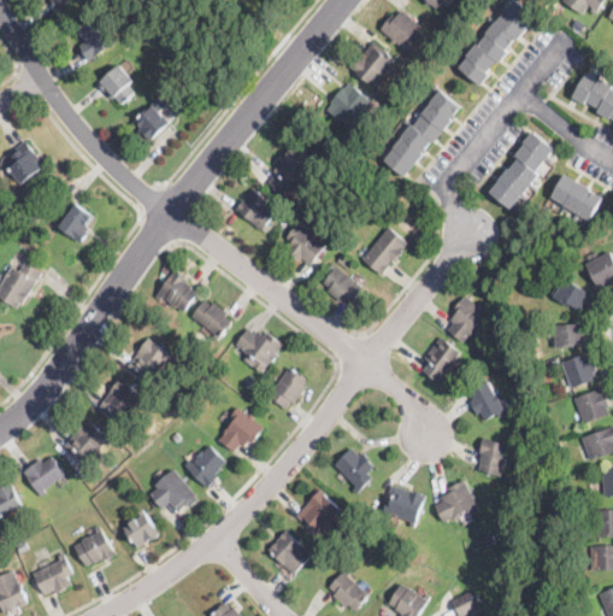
[(69,0),(54,10),(53,7),(49,1),(48,0),(69,0)]
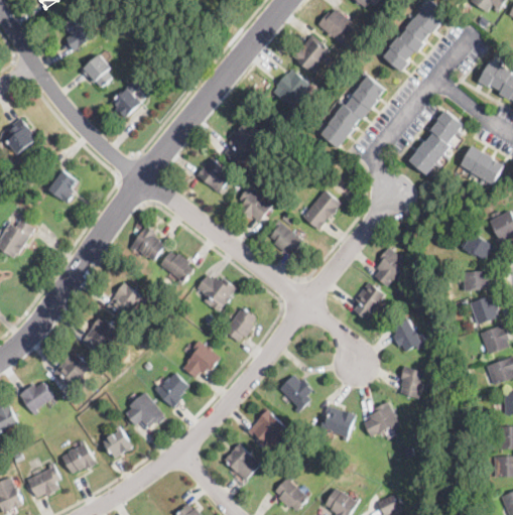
[(372,0),(364,8),(359,4),(357,6),(354,3),(355,1),(353,0),(372,0)]
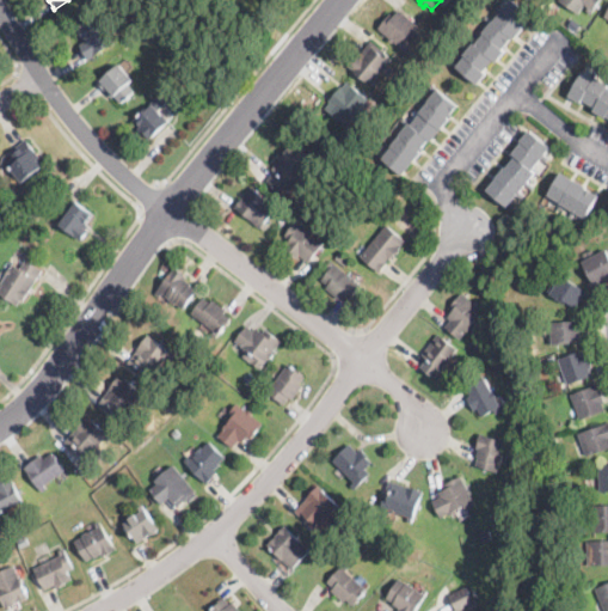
[(599,0),(588,17),(582,12),(584,8),(571,0),(599,0)]
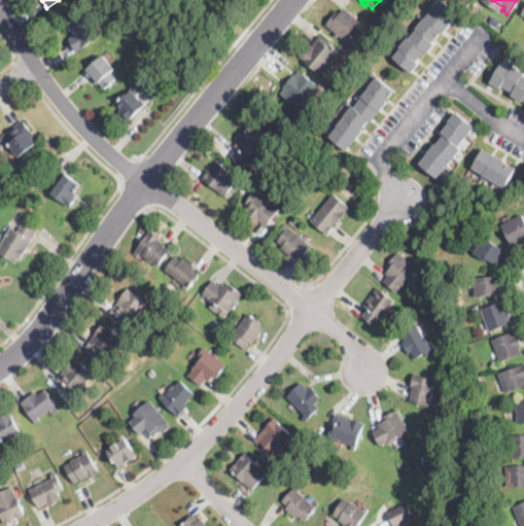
[(455,14),(448,23),(447,25),(448,26),(437,39),(435,38),(431,43),(432,45),(425,55),(423,53),(415,62),(417,64),(409,73),(390,58),(397,49),(396,47),(405,37),(407,39),(414,31),(413,29),(421,19),(422,20),(439,1),(455,14)]
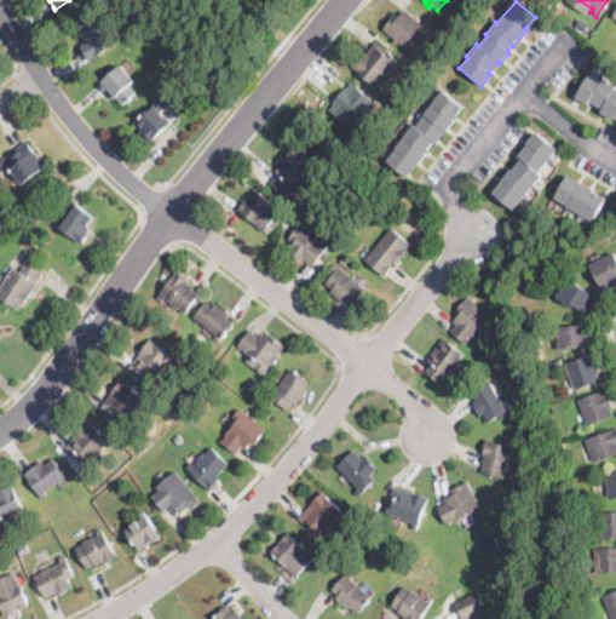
[(471,6),(465,12),(460,7),(466,1),(471,6)]
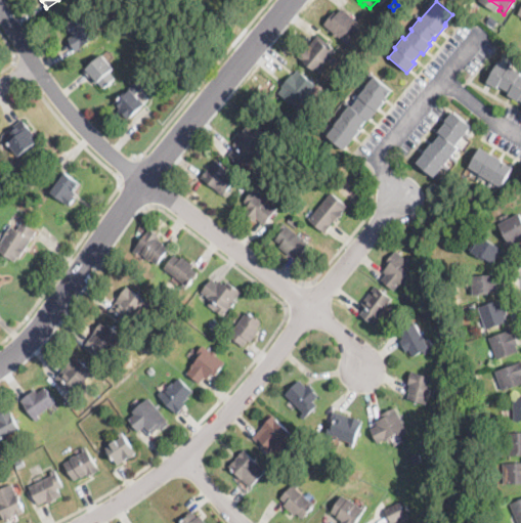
[(344,14),(345,15),(355,25),(345,37),(349,41),(347,43),(345,42),(344,44),(335,37),(333,39),(330,36),(331,34),(320,25),(332,12),(335,14),(339,10),(344,14)]
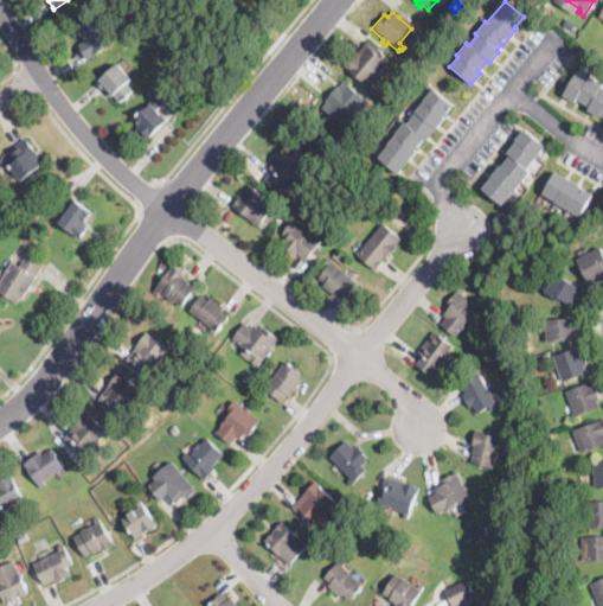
[(95,19),(98,26),(102,24),(113,48),(84,62),(77,48),(76,44),(83,40),(76,27),(95,19)]
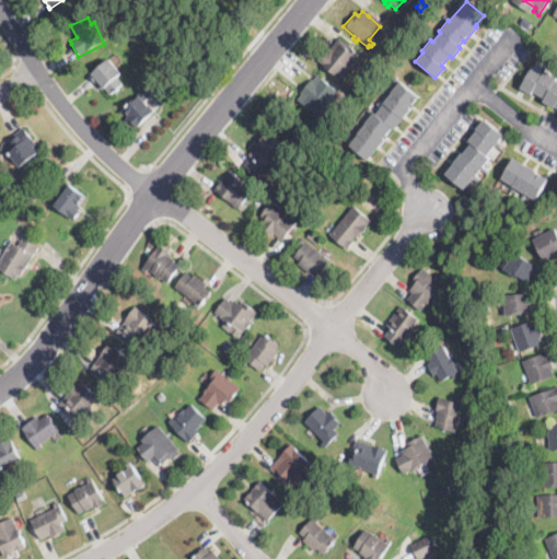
[(529,22),(524,27),(518,22),(522,18),(529,22)]
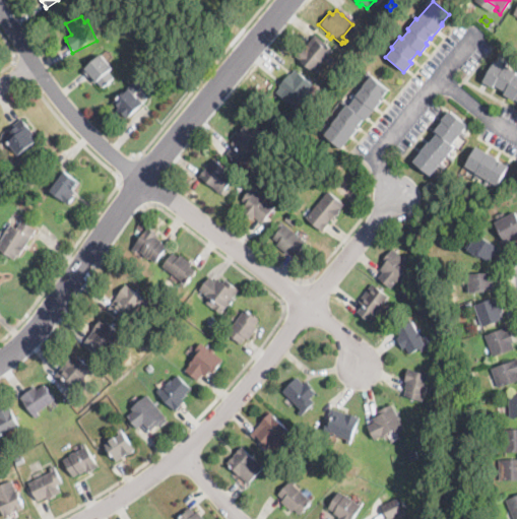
[(228,26),(223,30),(219,25),(223,22),(228,26)]
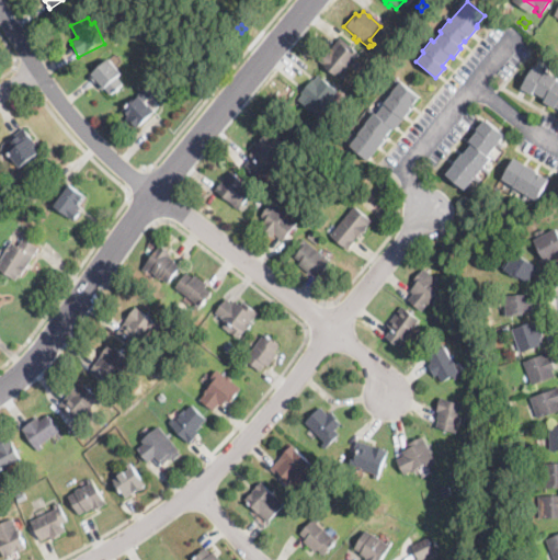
[(343,78),(340,81),(317,61),(337,38),(356,55),(340,75),(343,78)]
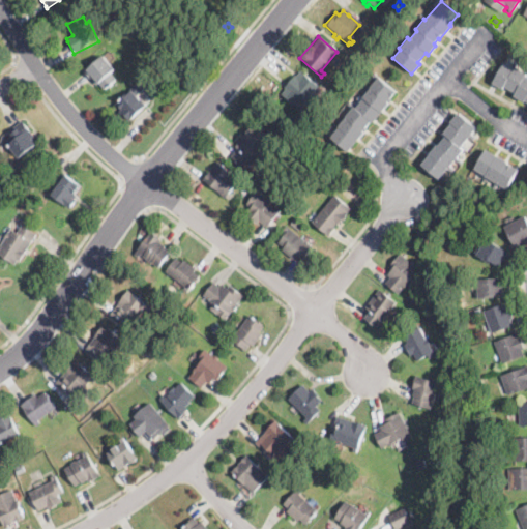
[(115,82),(103,91),(96,84),(94,86),(84,72),(85,71),(103,58),(112,69),(108,74),(115,82)]
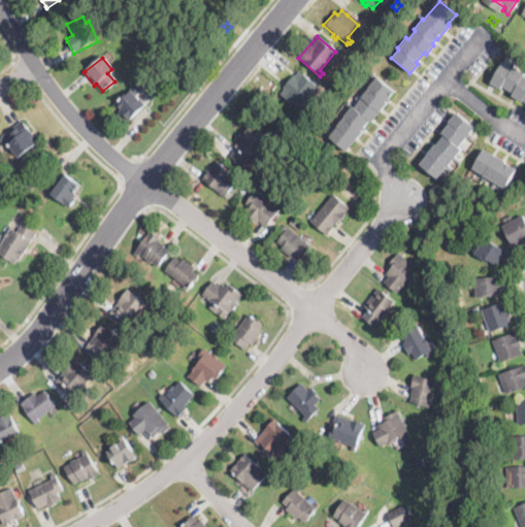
[(506,67),(510,69),(512,67),(523,74),(522,75),(524,76),(524,102),(521,100),(519,102),(510,97),(512,93),(500,87),(498,90),(488,84),(500,63),(506,67)]
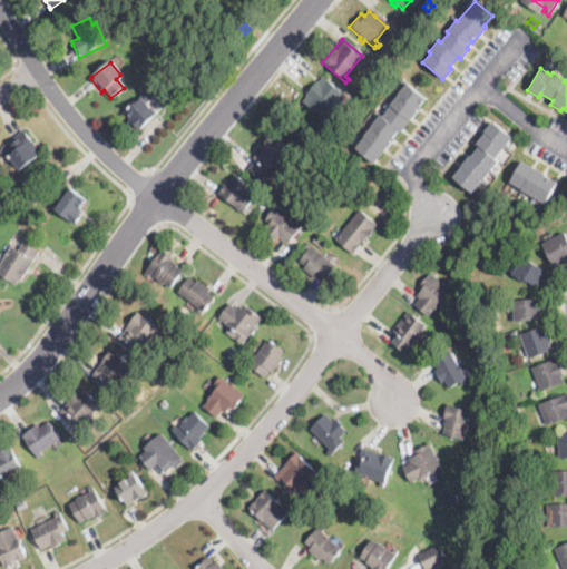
[(192,77),(185,84),(179,78),(185,71),(192,77)]
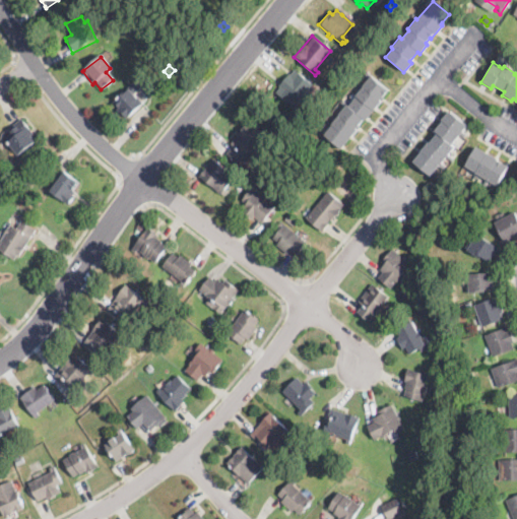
[(293,71),(311,86),(307,92),(309,94),(301,105),(299,102),(293,109),(274,93),(278,87),(277,86),(286,74),(288,76),(293,71)]
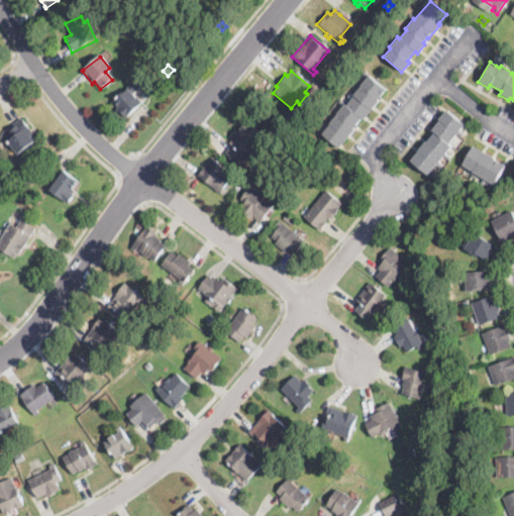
[(336,77),(330,84),(324,80),(331,72),(336,77)]
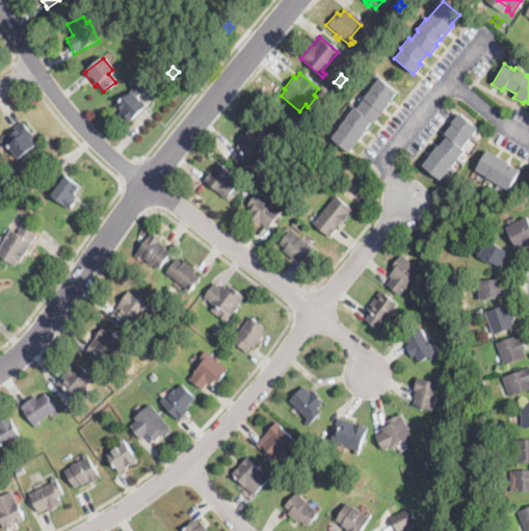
[(388,104),(382,111),(373,124),(370,122),(362,132),(363,133),(348,154),(329,139),(352,108),(355,110),(363,100),(362,99),(376,79),(395,93),(388,103),(388,104)]
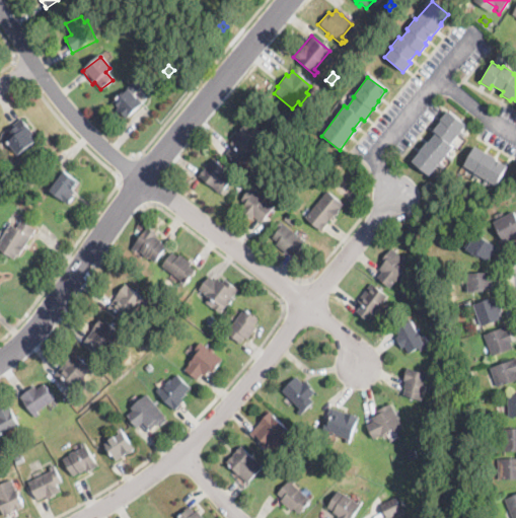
[(136,109),(130,115),(125,119),(120,114),(118,115),(115,111),(117,109),(109,100),(128,85),(134,81),(139,88),(132,93),(141,105),(136,109)]
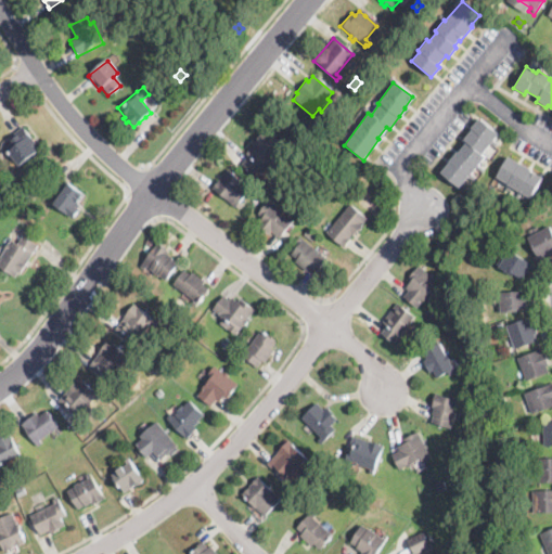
[(491,142),(496,145),(493,147),(489,144),(480,155),(483,156),(475,165),(483,170),(480,174),(475,169),(470,176),(474,178),(471,182),(465,178),(458,188),(439,172),(454,153),(457,154),(465,143),(462,141),(471,130),(469,129),(477,119),(497,136),(491,142)]
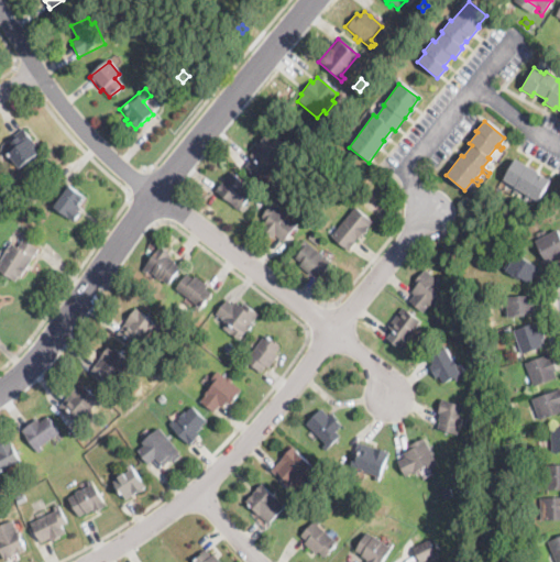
[(20,167),(18,168),(8,153),(13,149),(8,141),(23,130),(39,153),(20,167)]
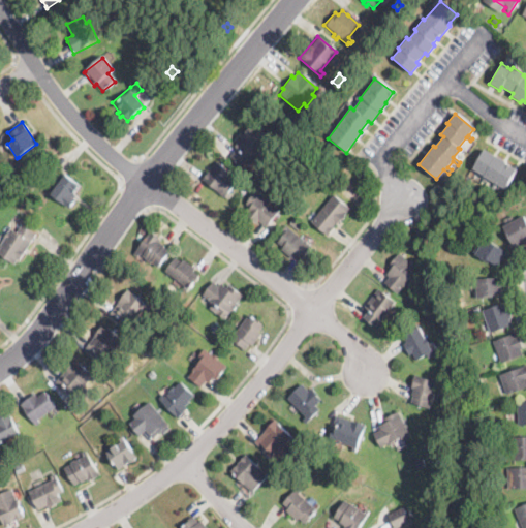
[(259,154),(253,161),(250,164),(246,160),(241,167),(228,157),(236,149),(234,147),(250,126),(269,143),(259,154)]
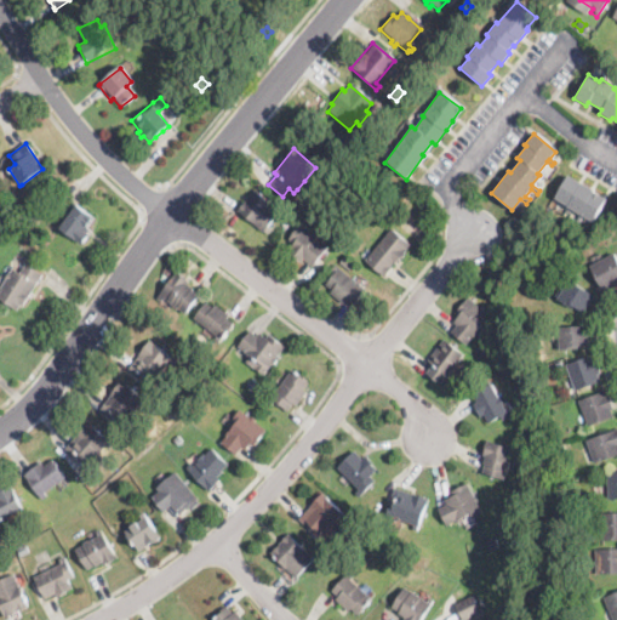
[(604,199),(593,221),(581,215),(577,223),(573,221),(577,215),(570,210),(567,215),(563,212),(565,206),(554,200),(566,176),(593,191),(592,192),(604,199)]
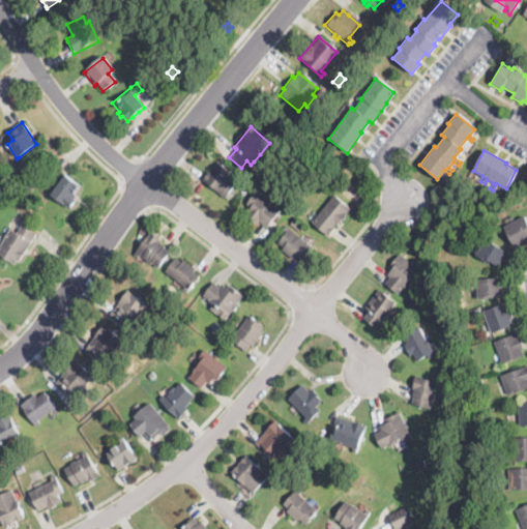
[(216,162),(239,180),(228,194),(230,196),(226,201),(201,179),(216,162)]
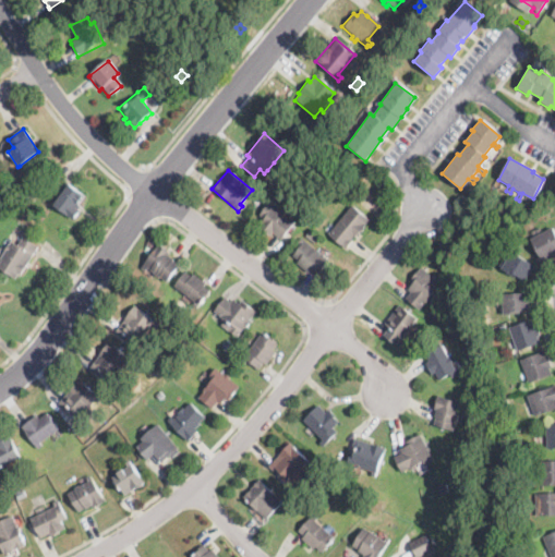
[(83,197),(76,205),(79,207),(75,212),(77,213),(72,221),(49,204),(53,200),(56,202),(68,185),(83,197)]
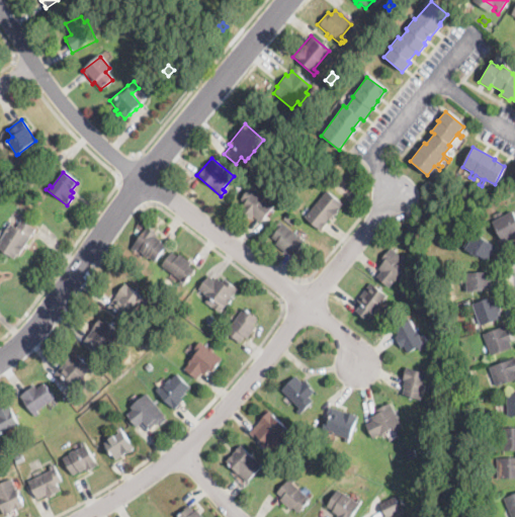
[(30,178),(22,184),(19,181),(26,174),(30,178)]
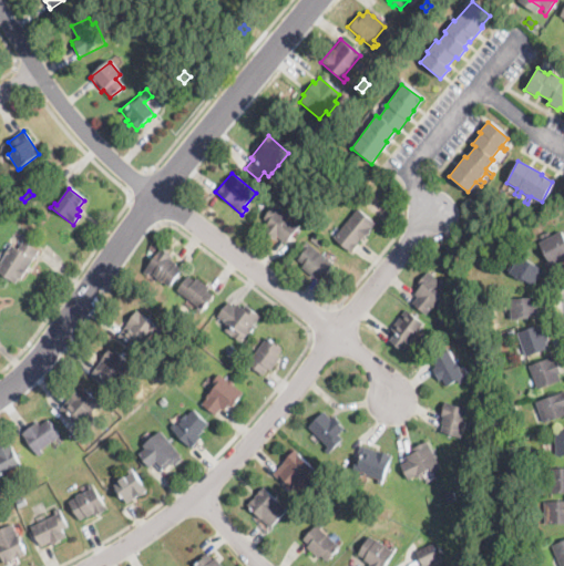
[(289,238),(284,245),(275,238),(274,240),(260,229),(266,224),(260,219),(273,203),(278,206),(276,209),(298,227),(289,238)]
